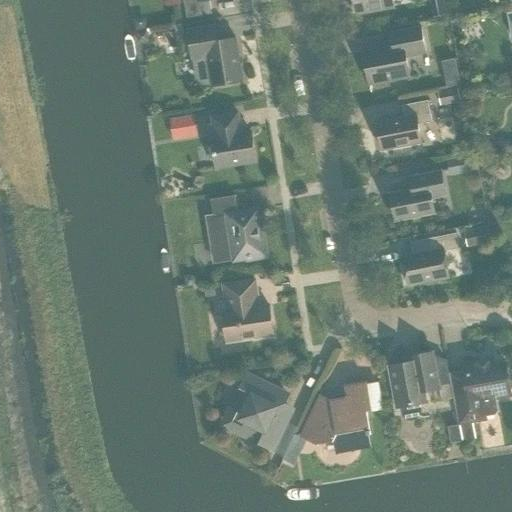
[(209,0),(184,0),(187,18),(212,13),(209,0)]
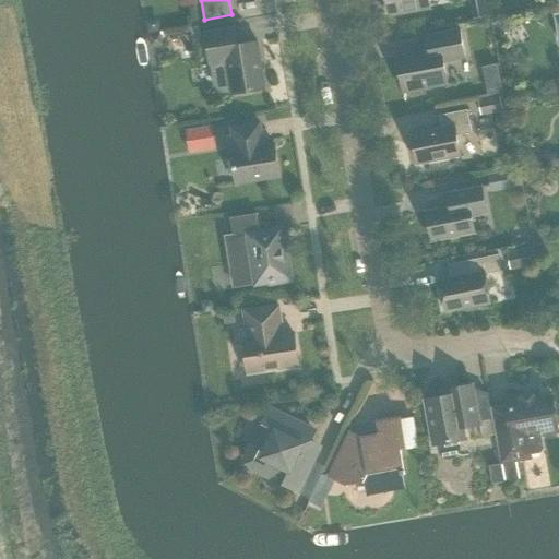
[(385,0),(389,14),(430,7),(429,0),(385,0)]
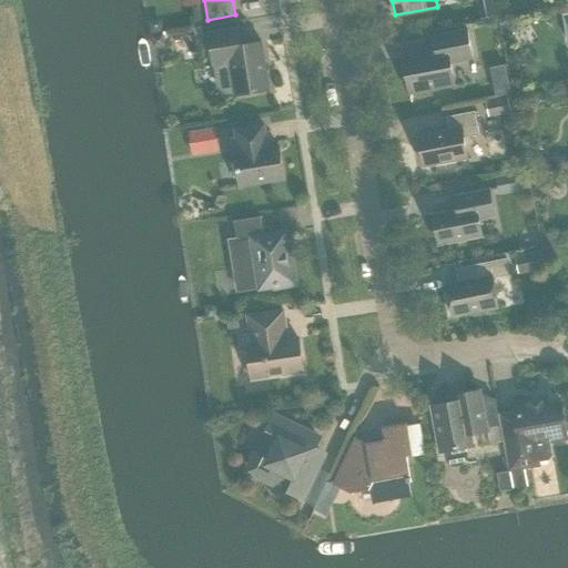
[(161,20),(149,22),(151,34),(163,32),(161,20)]
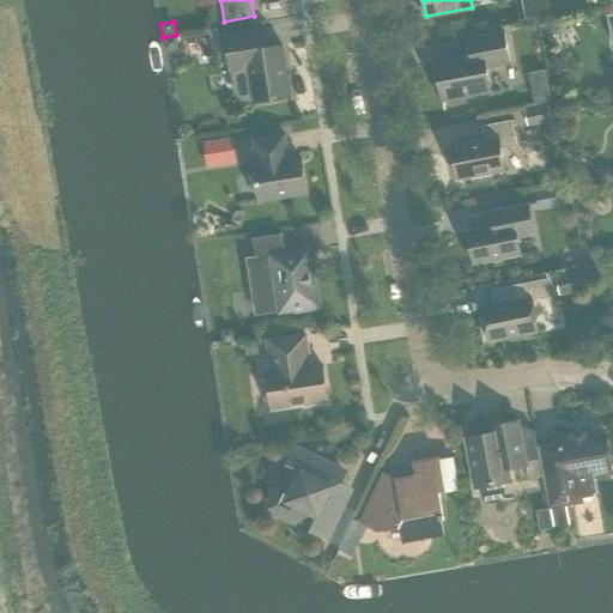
[(246,103),(250,103),(254,102),(254,103),(291,97),(283,46),(261,49),(258,30),(225,36),(234,92),(236,96),(240,99),(242,102),(246,103)]
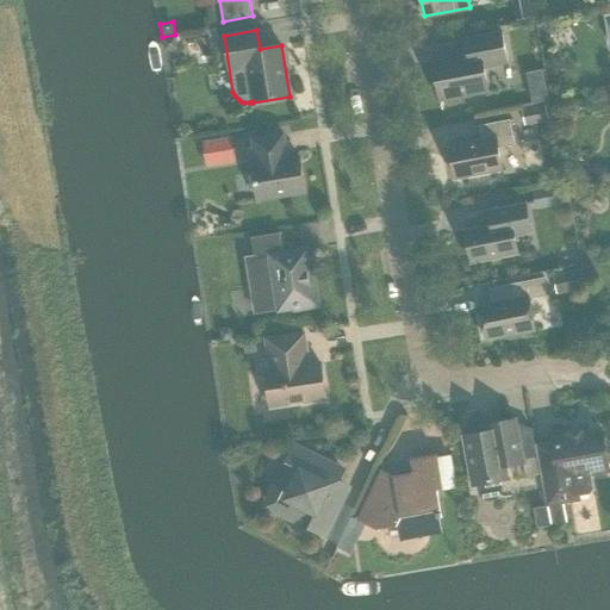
[(508,63),(502,31),(465,38),(468,57),(434,64),(440,99),(487,89),(484,68),(508,63)]
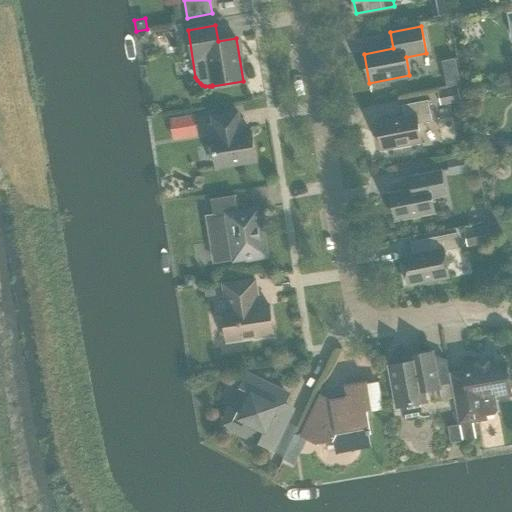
[(149,32),(138,34),(139,43),(145,42),(150,36),(149,32)]
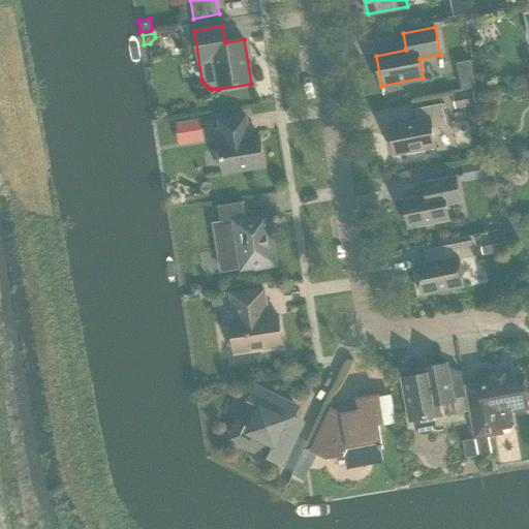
[(450,60),(456,84),(466,82),(462,58),(450,60)]
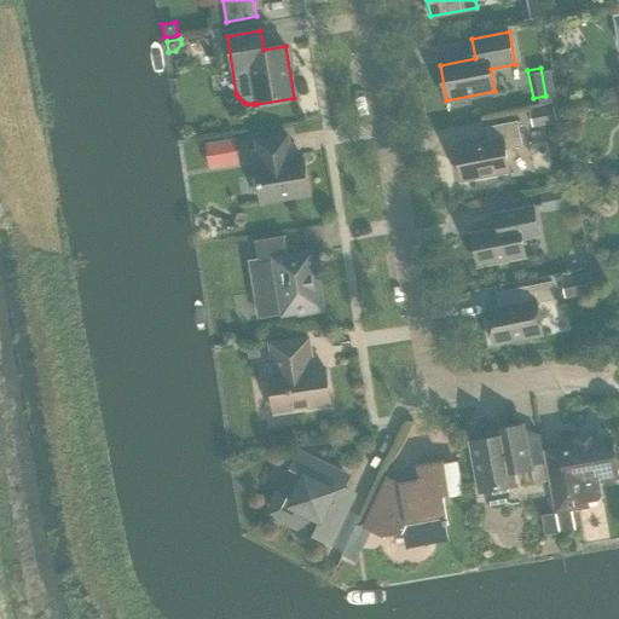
[(531,111),(533,127),(559,122),(555,106),(531,111)]
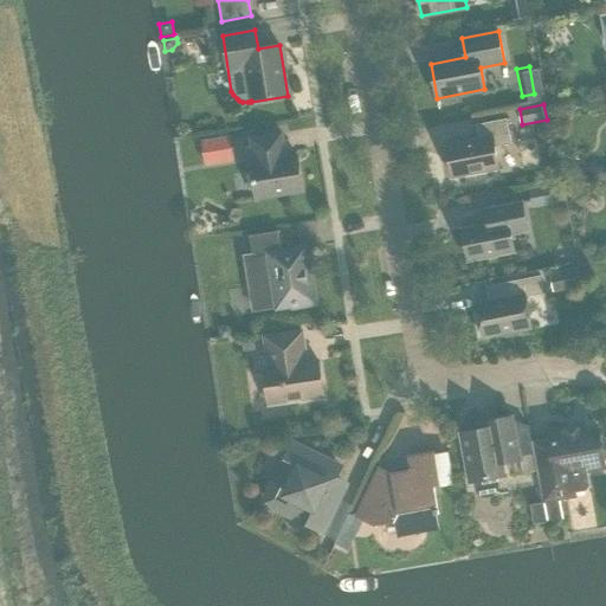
[(478,139),(446,144),(452,178),(500,168),(495,147),(511,144),(507,118),(476,124),(478,139)]
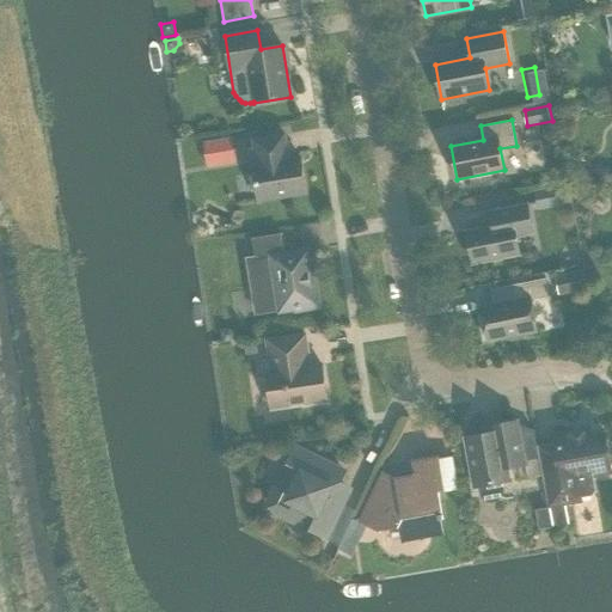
[(259,201),(306,194),(300,158),(286,160),(285,153),(288,152),(285,135),(254,140),(257,165),(254,165),(259,201)]
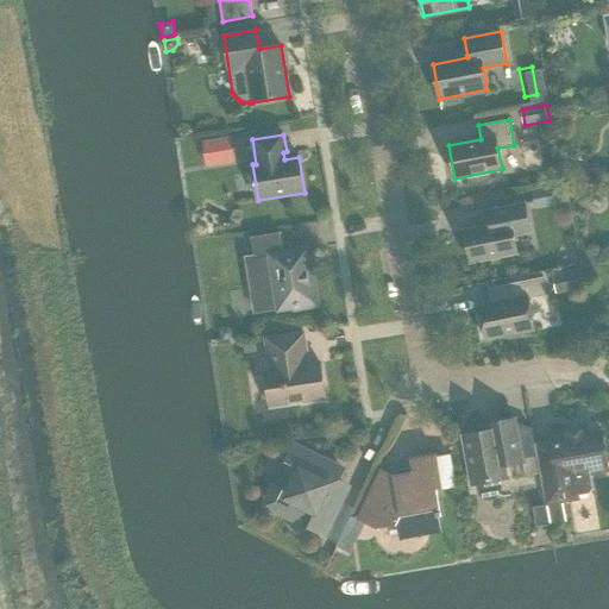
[(207,167),(237,162),(232,137),(203,142),(207,167)]
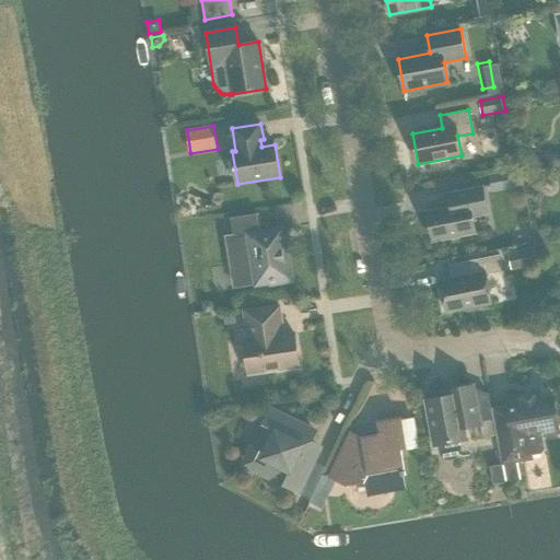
[(490,175),(493,193),(524,187),(521,170),(490,175)]
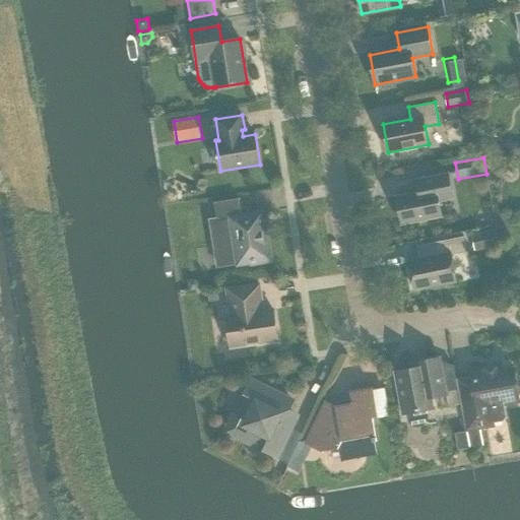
[(416,180),(418,192),(396,196),(402,224),(442,216),(439,201),(453,198),(448,174),(416,180)]
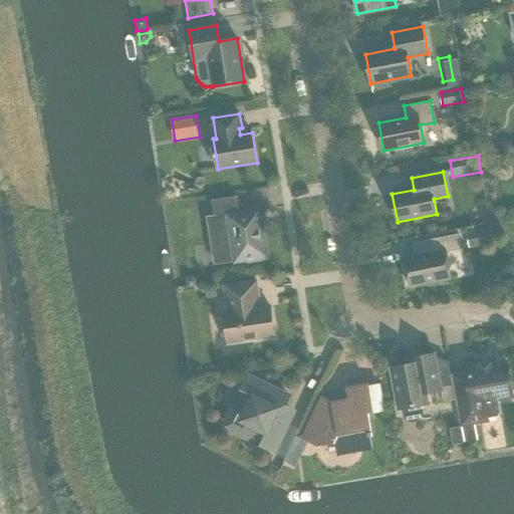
[(237,196),(212,200),(214,216),(207,217),(215,265),(248,259),(248,261),(268,258),(265,238),(264,239),(259,210),(239,214),(237,196)]
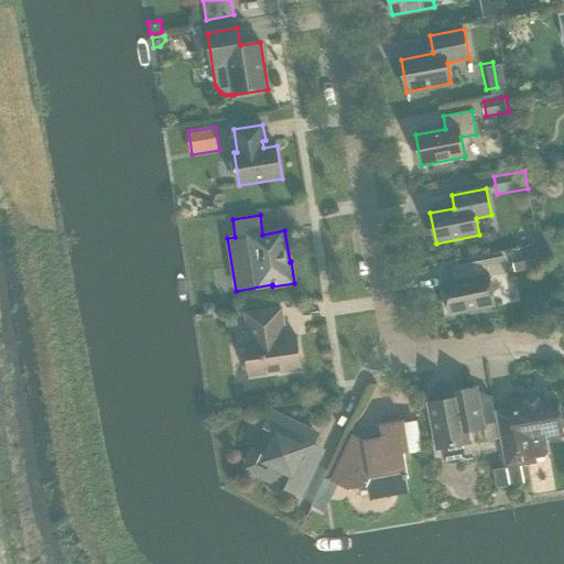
[(516,272),(542,267),(539,249),(512,255),(516,272)]
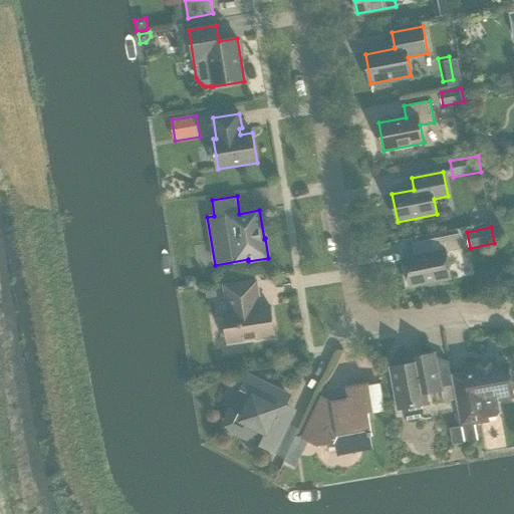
[(431,239),(434,252),(405,258),(410,287),(451,279),(445,252),(462,249),(459,234),(431,239)]
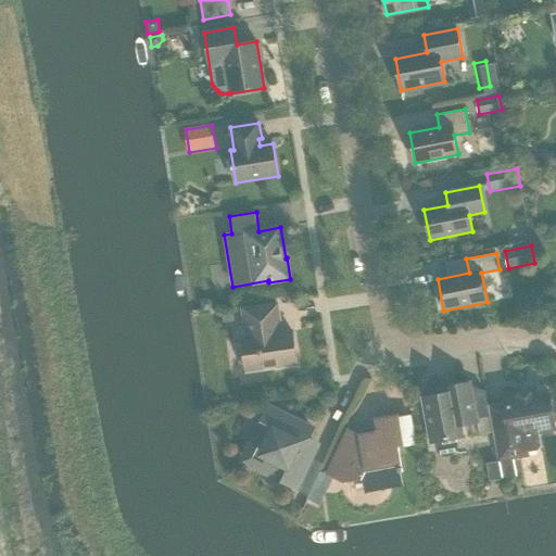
[(460,256),(439,257),(439,269),(460,268),(460,256)]
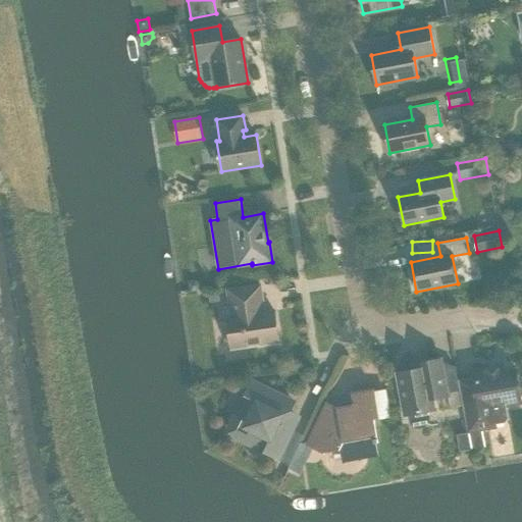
[(194,280),(188,281),(190,292),(198,290),(201,290),(200,283),(196,279),(194,280)]
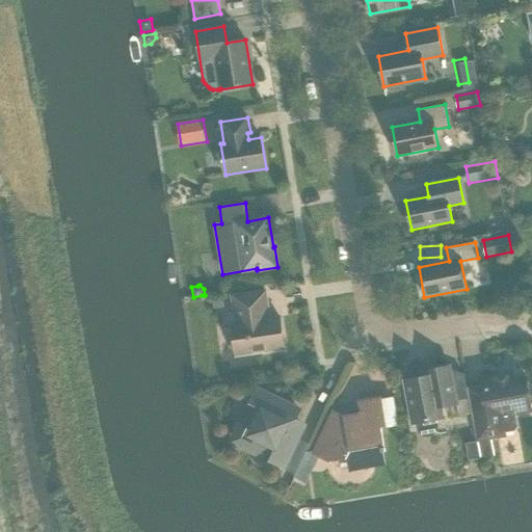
[(232,323),(237,355),(284,349),(280,317),(266,319),(265,312),(267,311),(266,308),(268,308),(266,291),(232,296),(236,323),(232,323)]
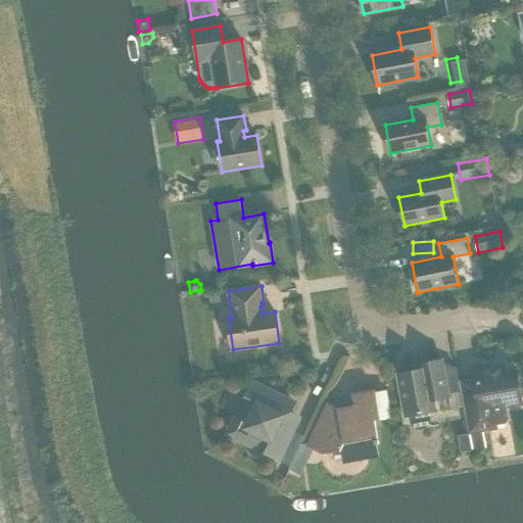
[(422,369),(396,374),(405,416),(409,416),(410,420),(411,423),(412,425),(414,427),(416,428),(419,428),(421,428),(423,428),(425,427),(427,426),(428,424),(430,422),(430,419),(430,417),(429,412),(436,411),(434,399),(448,397),(449,396),(449,394),(449,393),(442,359),(421,363),(422,369)]
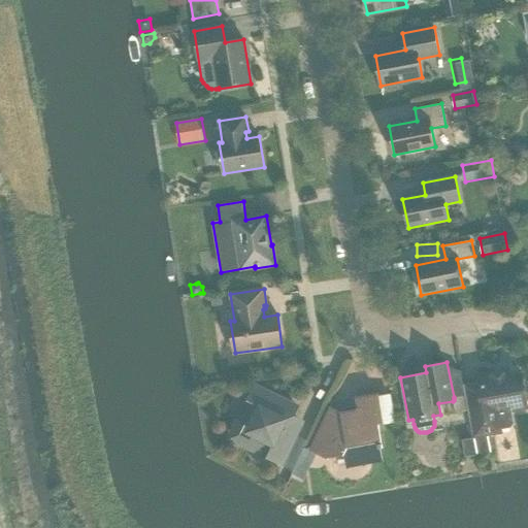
[(477,382),(464,384),(470,416),(472,428),(474,438),(476,450),(476,454),(476,455),(491,452),(488,436),(504,433),(503,430),(503,429),(512,428),(515,423),(513,411),(527,408),(522,373),(504,376),(503,373),(493,374),(493,373),(476,376),(477,382)]
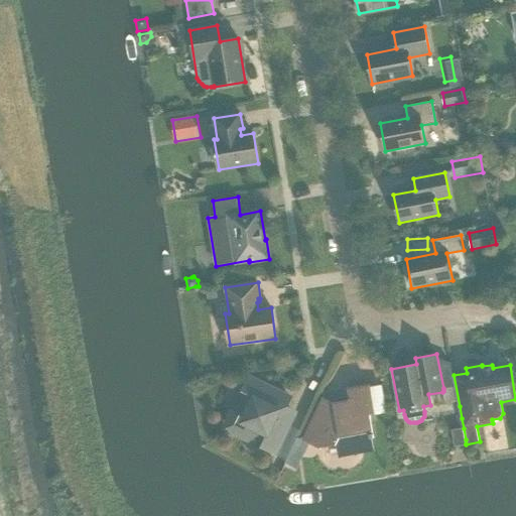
[(287,395),(249,376),(228,420),(235,434),(276,455),(294,416),(285,412),(282,404),(287,395)]
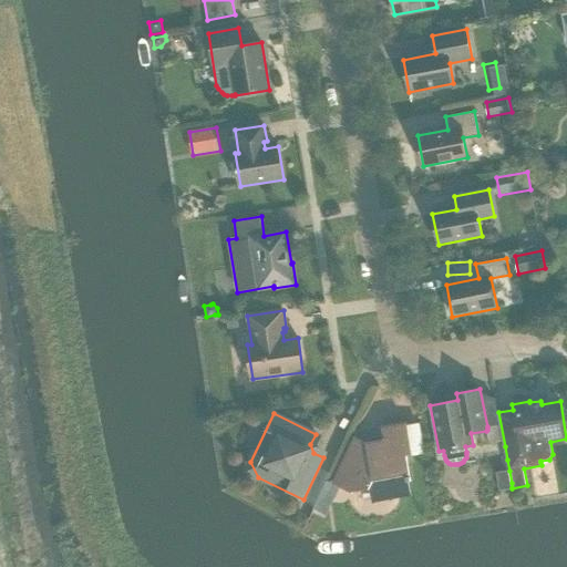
[(411,495),(409,482),(411,481),(406,455),(412,454),(406,423),(382,428),(384,440),(367,443),(354,437),(332,484),(340,487),(350,492),(374,487),(390,498),(411,495)]
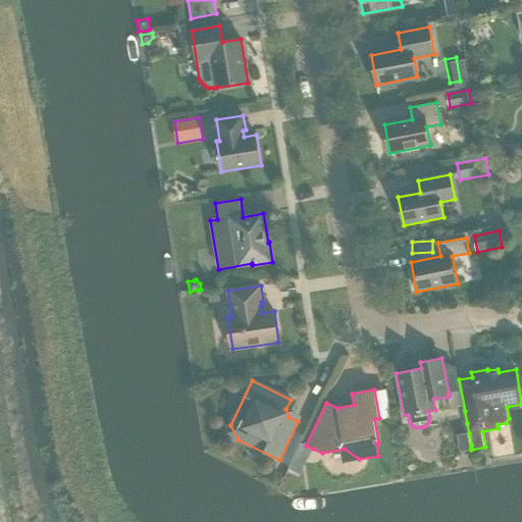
[(449,396),(448,397),(450,408),(452,407),(463,405),(460,390),(449,393),(449,394),(449,396)]
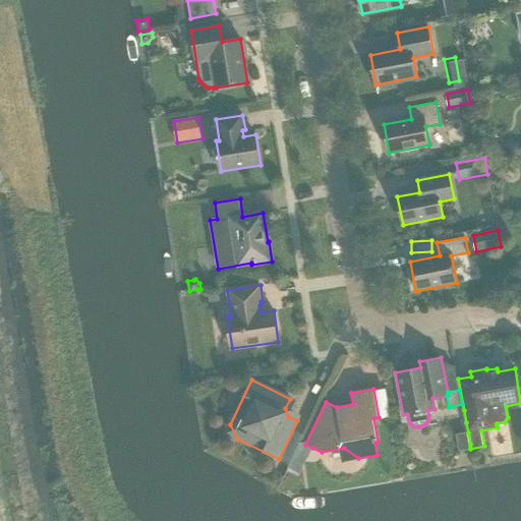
[(467,433),(456,435),(459,451),(470,449),(470,448),(470,444),(468,432),(467,433)]
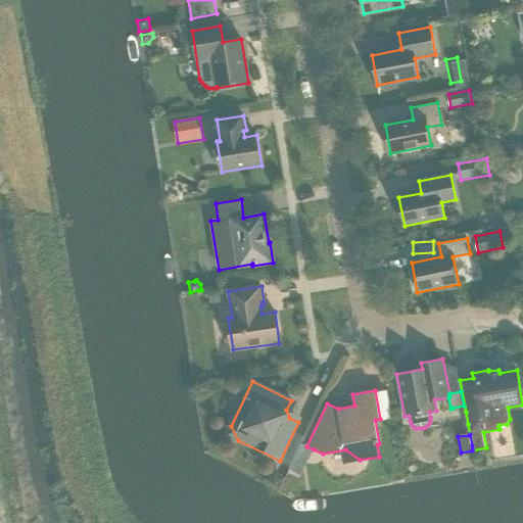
[(306,446),(301,443),(289,469),(301,474),(314,449),(306,446)]
